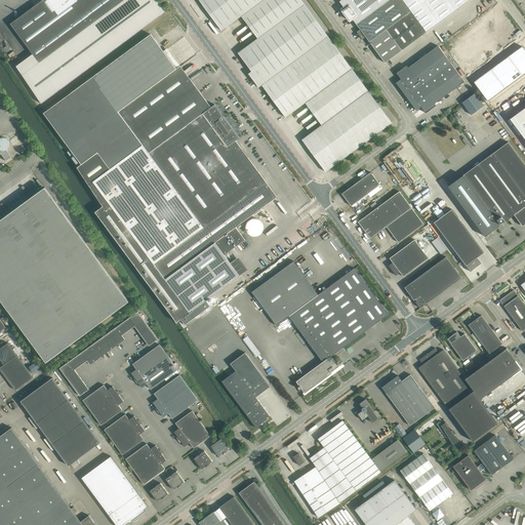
[(43,0),(10,24),(34,54),(16,68),(42,104),(166,12),(157,0),(43,0)]
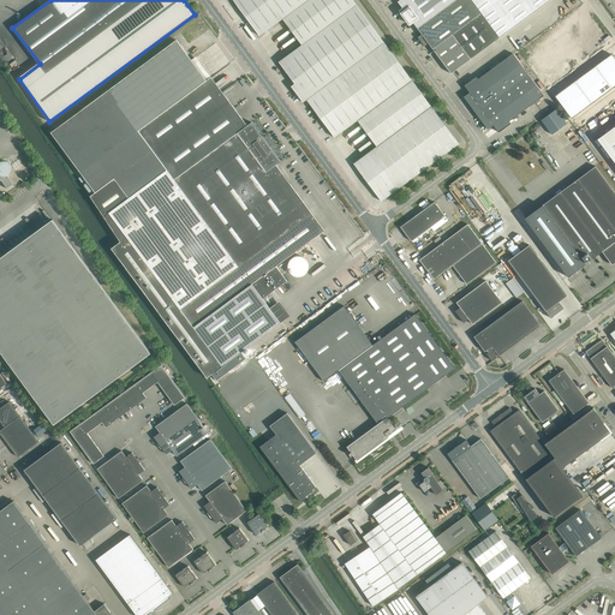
[(292,87),(299,97),(381,37),(352,0),(233,0),(260,36),(284,19),(303,45),(279,63),(296,84),(292,87)]
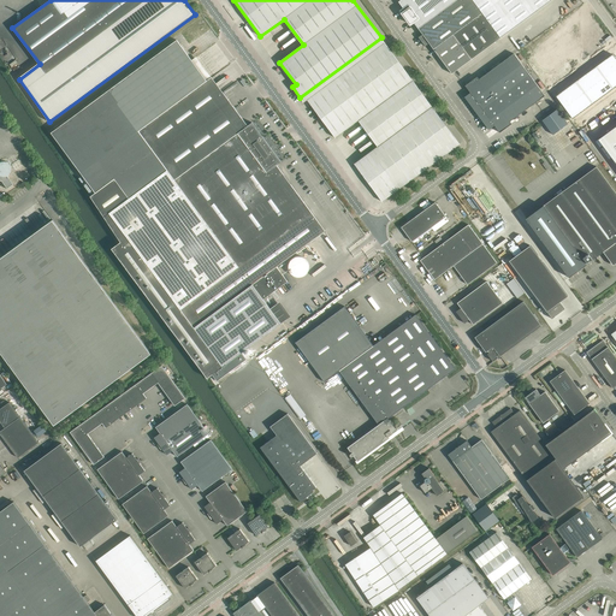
[(401,0),(398,1),(403,9),(400,11),(409,24),(410,24),(414,22),(419,29),(422,34),(419,37),(426,46),(430,43),(437,53),(452,73),(501,37),(551,0),(401,0)]
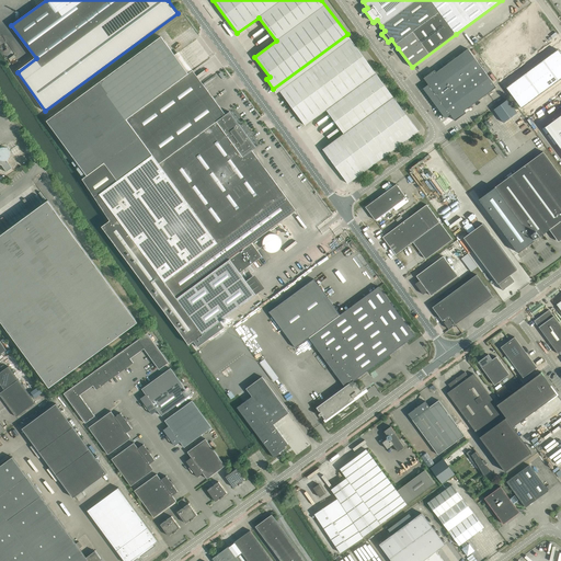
[(522,20),(483,47),(504,76),(533,55),(531,53),(537,49),(535,46),(539,43),(522,20)]
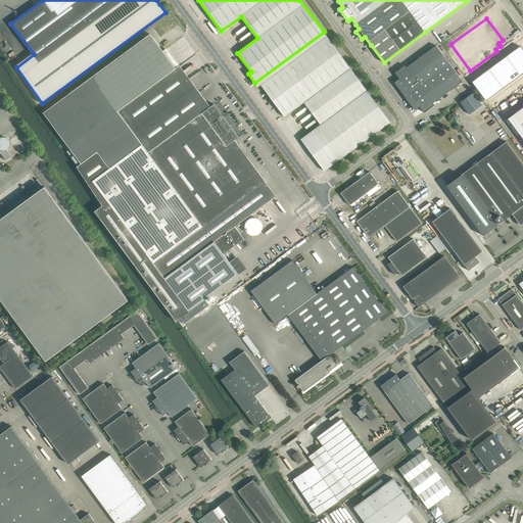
[(95,210),(176,321),(247,268),(238,255),(229,262),(224,254),(244,239),(235,227),(276,196),(235,140),(238,138),(215,104),(210,107),(154,31),(45,111),(77,167),(103,205),(95,210)]
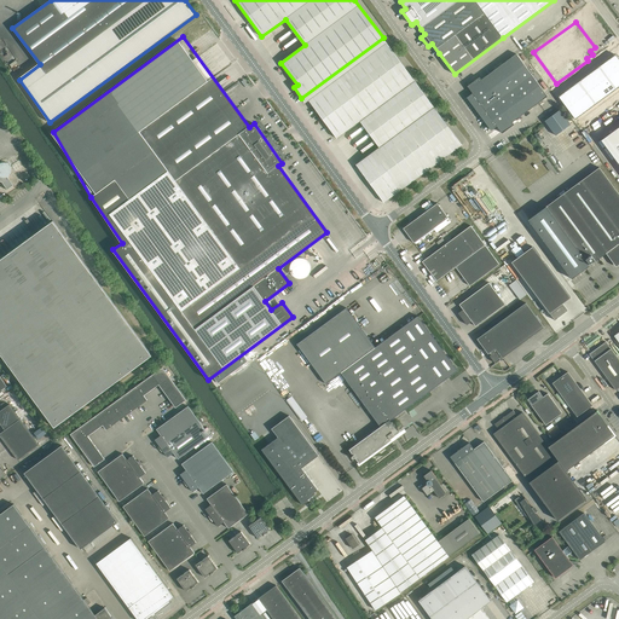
[(383,38),(301,98),(305,103),(308,100),(337,138),(360,121),(380,148),(357,165),(385,202),(462,145),(383,38)]
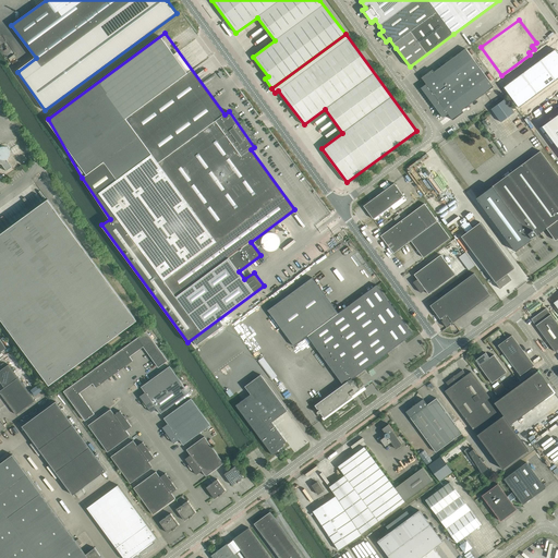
[(462,110),(494,87),(465,48),(434,72),(433,70),(422,77),(426,84),(421,88),(443,118),(448,113),(452,120),(463,112),(462,110)]
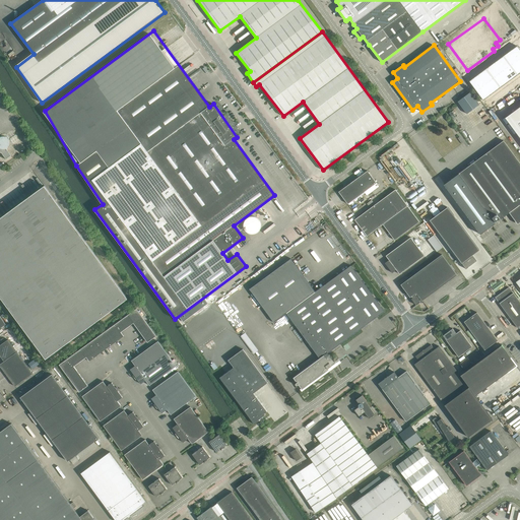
[(519,73),(519,50),(519,49),(472,82),(485,100),(519,73)]
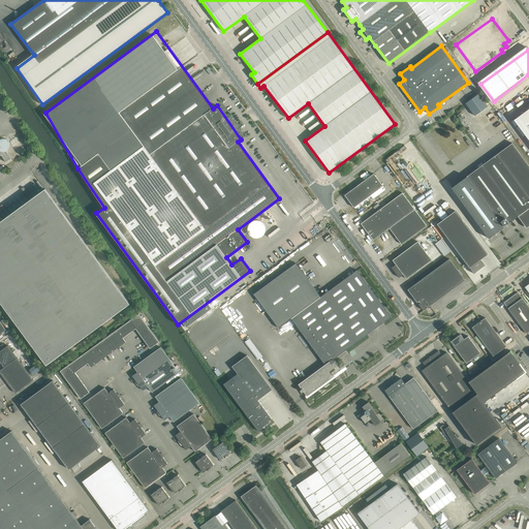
[(478,94),(466,102),(475,116),(488,106),(478,94)]
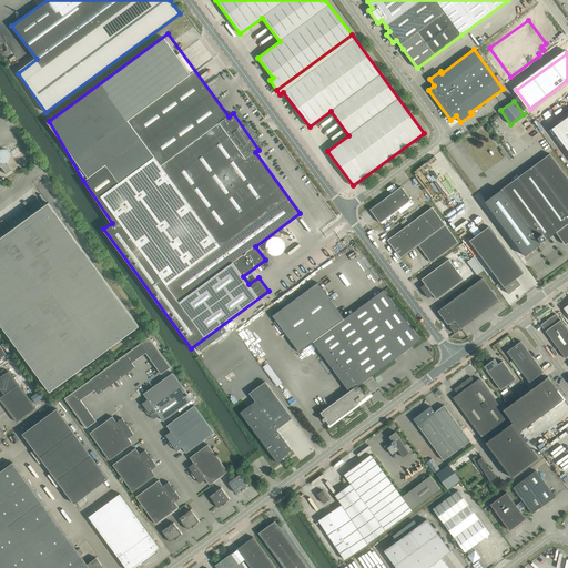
[(567,115),(551,129),(567,151),(567,115)]
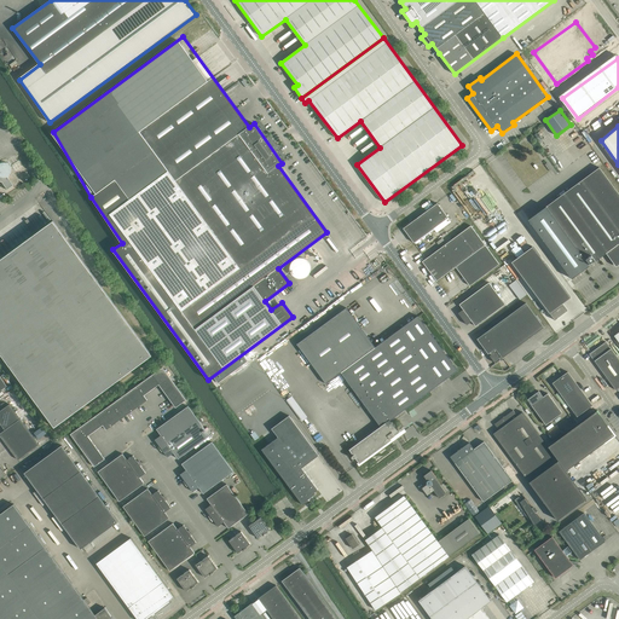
[(0,181),(1,181),(3,177),(5,177),(6,177),(7,175),(10,174),(10,172),(11,169),(10,167),(10,166),(7,165),(6,163),(4,162),(1,162),(0,162),(0,181)]
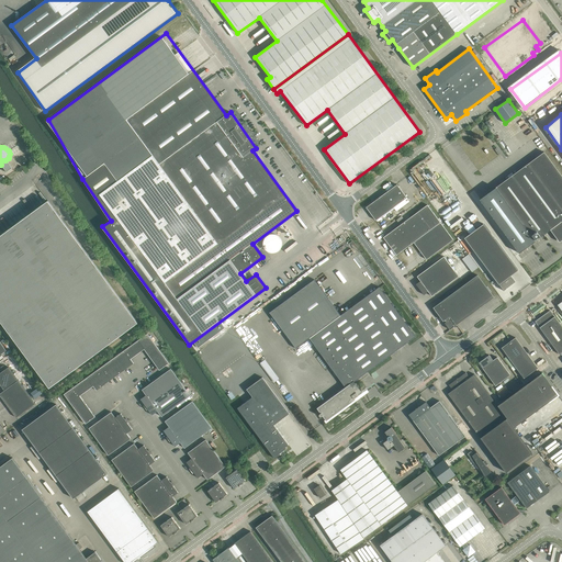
[(496,188),(480,200),(519,253),(536,242),(551,229),(553,233),(557,238),(558,237),(560,240),(561,238),(561,176),(544,152),(496,188)]
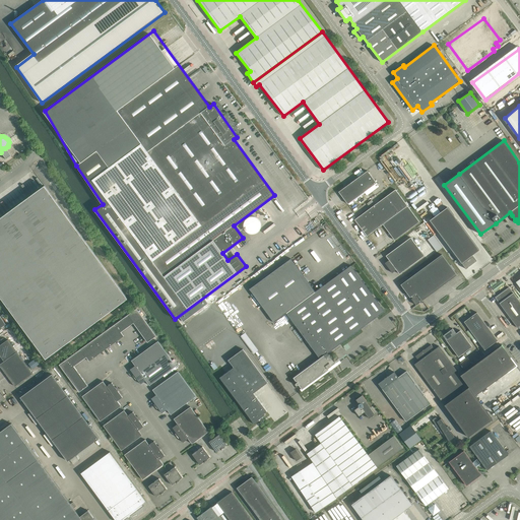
[(376,187),(378,185),(368,171),(339,192),(348,204),(365,192),(367,196),(377,188),(376,187)]
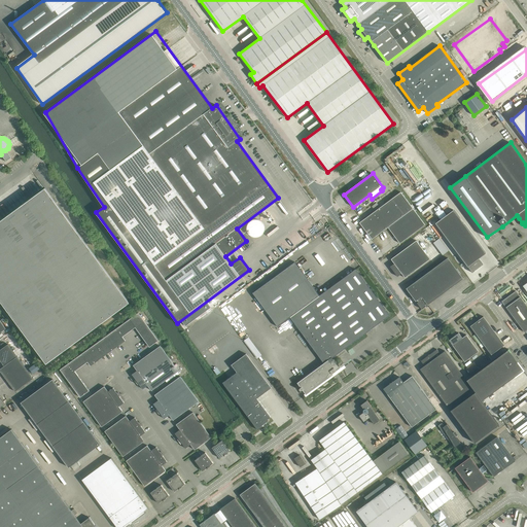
[(130,303),(45,188),(0,221),(0,300),(46,363),(130,303)]
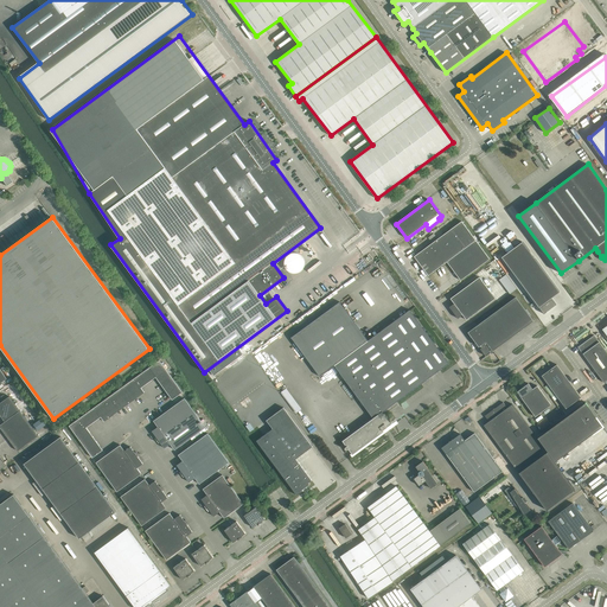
[(414,256),(428,275),(447,262),(461,280),(490,259),(461,221),(414,256)]
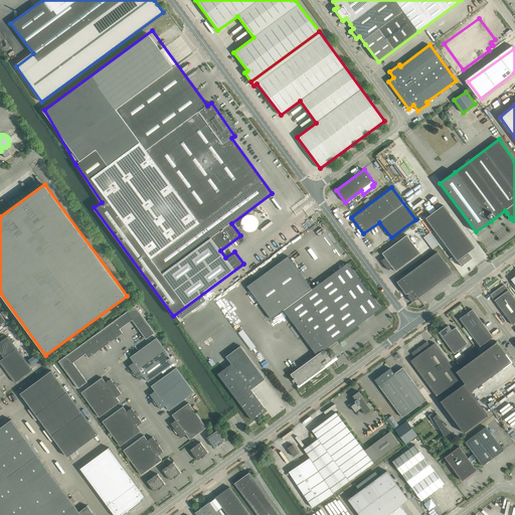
[(425,218),(462,267),(462,266),(472,259),(468,253),(475,247),(444,205),(425,218)]
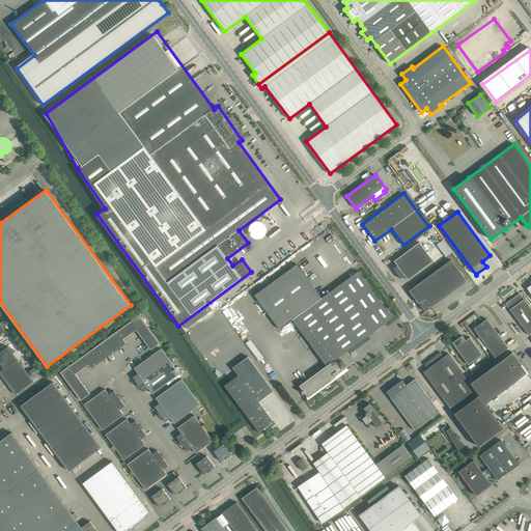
[(393,269),(397,274),(426,252),(420,243),(394,261),(397,266),(393,269)]
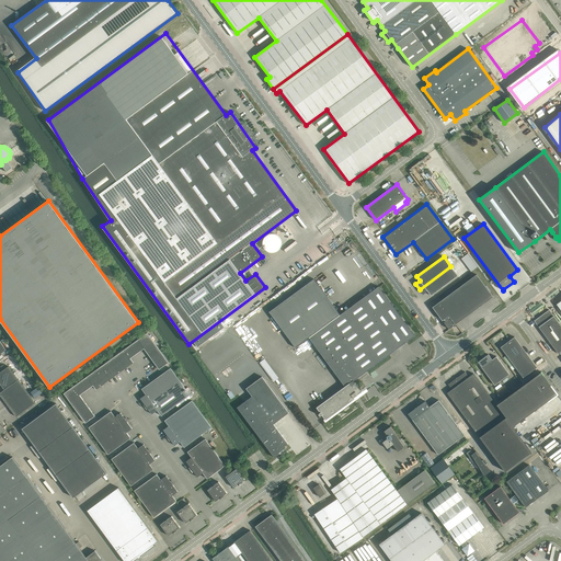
[(450,266),(420,289),(423,294),(427,292),(431,296),(458,276),(450,266)]
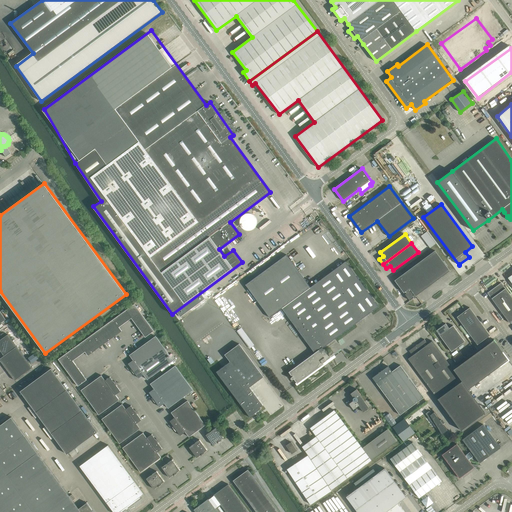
[(435,251),(404,274),(410,282),(419,293),(450,271),(435,251)]
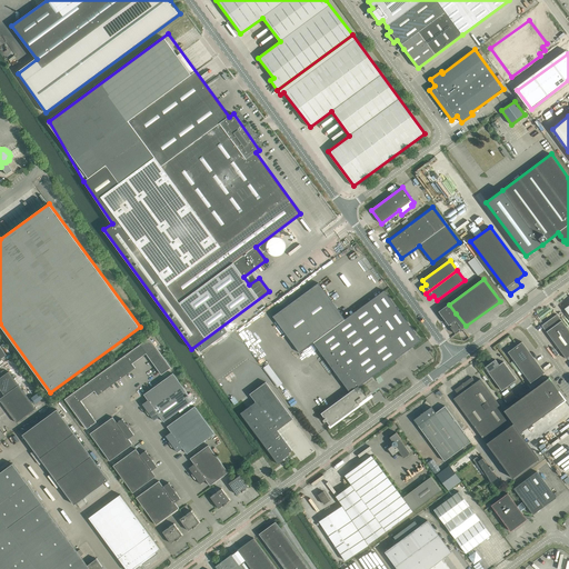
[(322,420),(322,421),(323,422),(325,422),(326,421),(327,421),(330,426),(360,405),(358,401),(361,399),(362,400),(367,397),(360,388),(359,386),(420,340),(383,291),(345,320),(319,283),(273,316),(300,352),(313,343),(350,391),(321,413),(325,418),(323,419),(323,420),(322,420)]
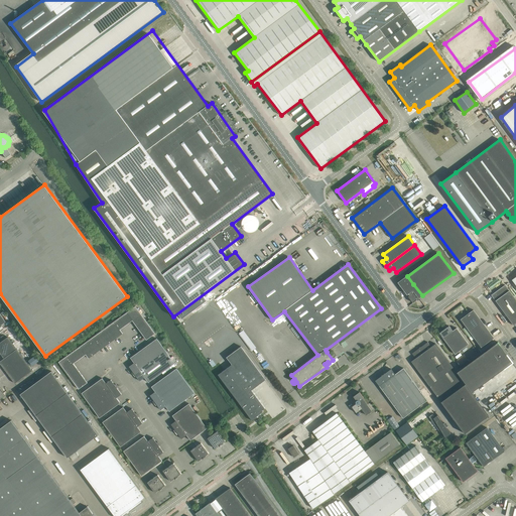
[(407,276),(398,282),(404,291),(413,284),(407,276)]
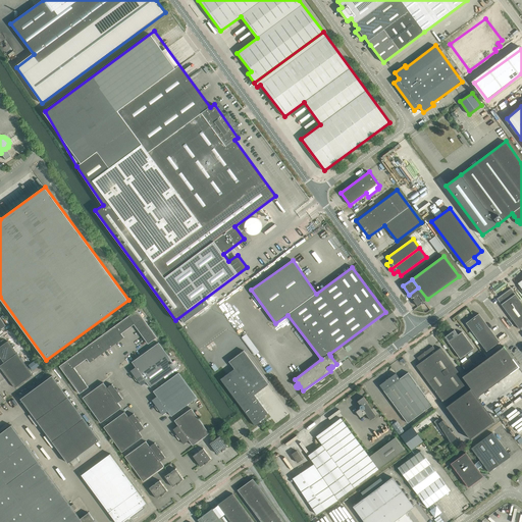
[(418,288),(409,295),(412,299),(413,298),(414,299),(413,300),(418,306),(427,299),(418,288)]
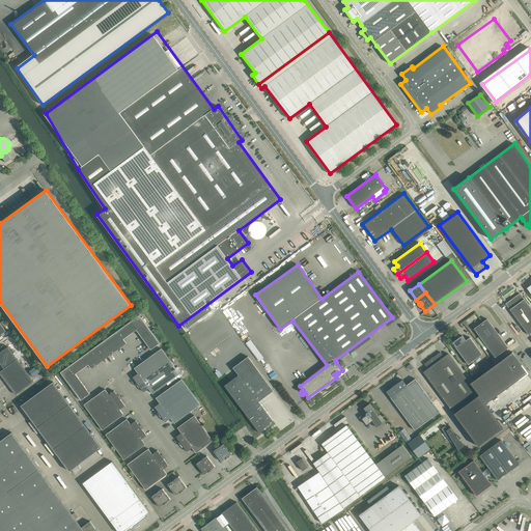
[(505,304),(528,335),(530,332),(530,308),(520,294),(505,304)]
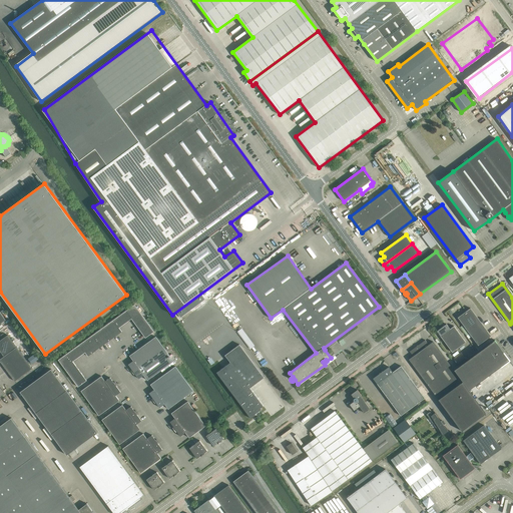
[(88,357),(122,332),(119,328),(131,319),(145,338),(154,332),(134,305),(58,360),(78,387),(87,381),(73,362),(85,353),(88,357)]
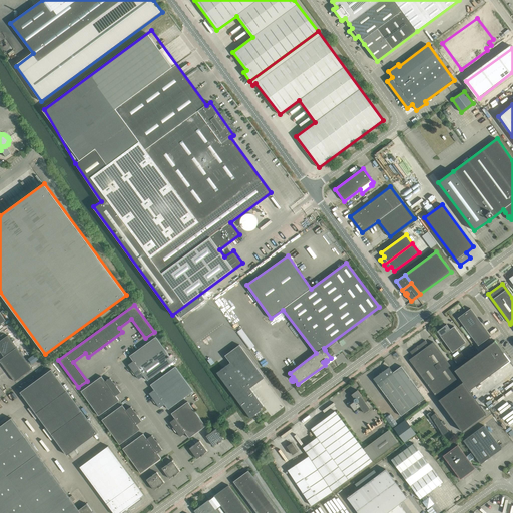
[(457,317),(478,346),(491,336),(471,308),(467,311),(466,310),(457,317)]
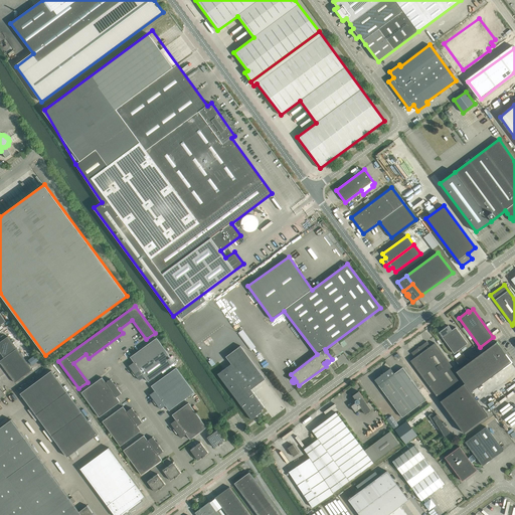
[(439,332),(442,336),(454,353),(468,343),(456,327),(452,330),(449,325),(439,332)]
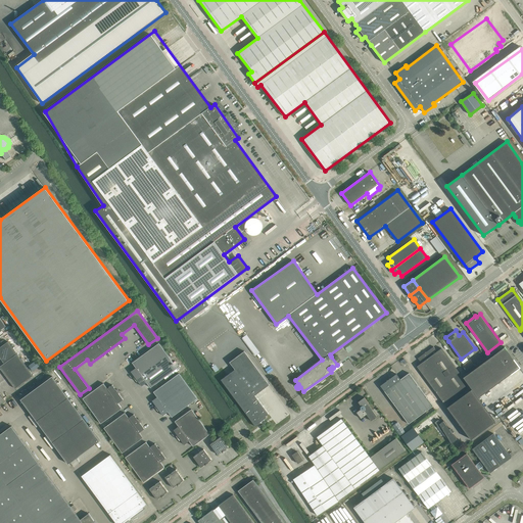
[(0,358),(4,364),(17,353),(8,341),(0,347),(0,358)]
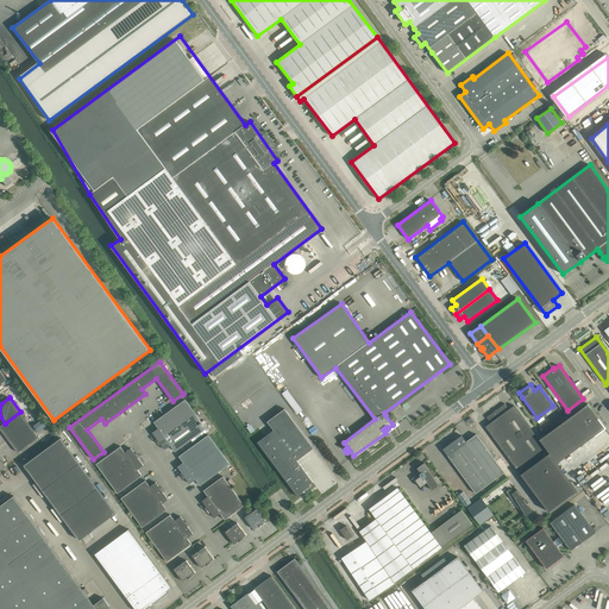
[(152,433),(159,441),(196,414),(186,400),(154,422),(158,428),(152,433)]
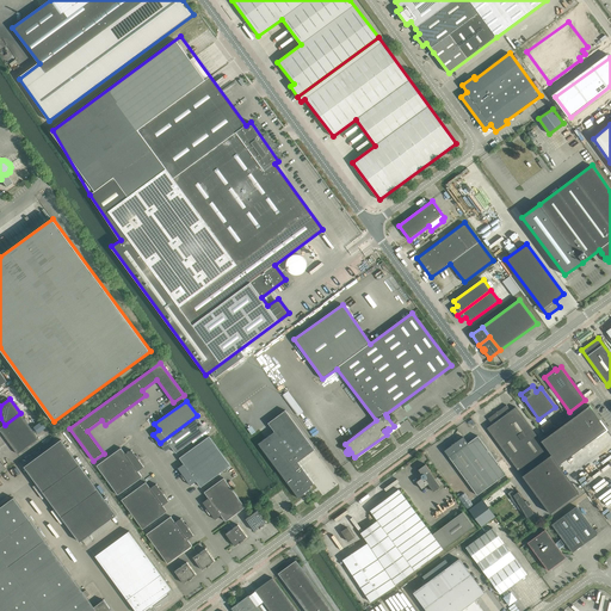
[(492,424),(487,427),(491,432),(523,476),(550,513),(579,492),(559,464),(551,455),(541,442),(519,412),(516,407),(511,411),(506,405),(488,419),(492,424)]
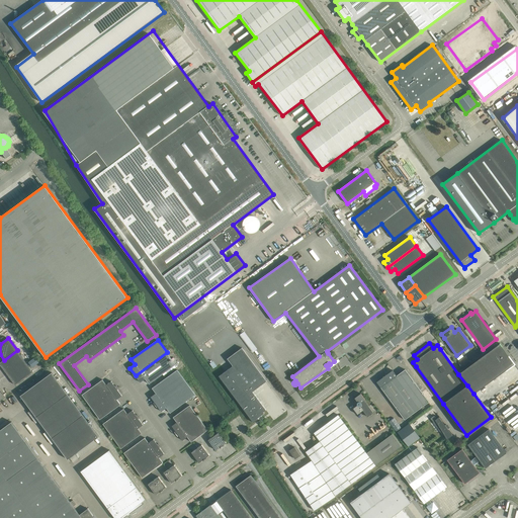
[(500,344),(458,374),(467,385),(473,394),(514,364),(500,344)]
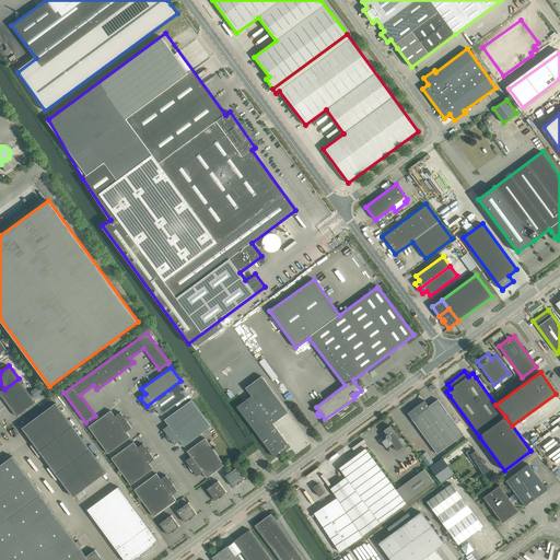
[(246,387),(252,396),(236,407),(275,457),(280,453),(279,452),(286,446),(284,445),(288,443),(273,423),(289,412),(261,376),(246,387)]
